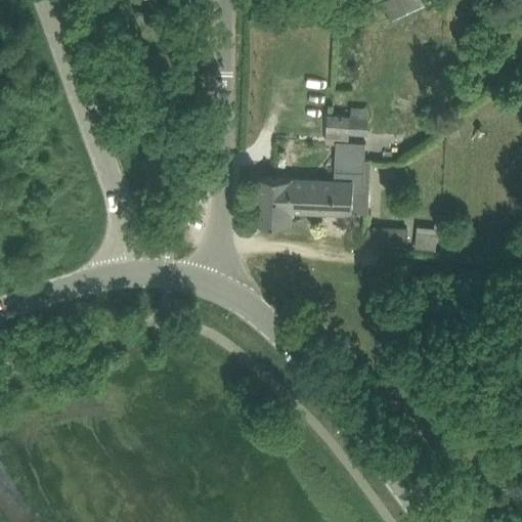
[(424,5),(421,0),(387,0),(383,2),(391,20),(424,5)]
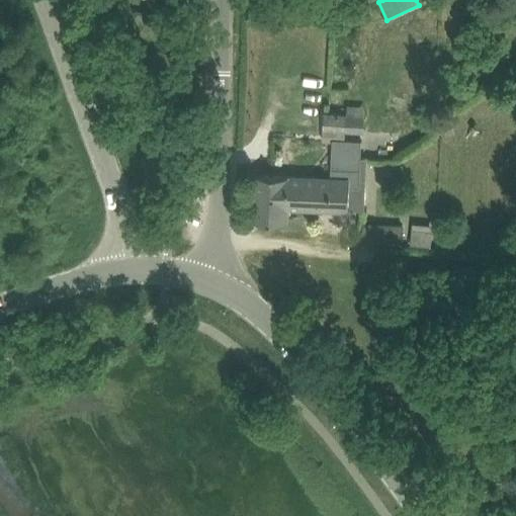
[(336,131),(344,131),(345,115),(322,114),(321,130),(321,143),(331,144),(331,139),(336,140),(336,131)]
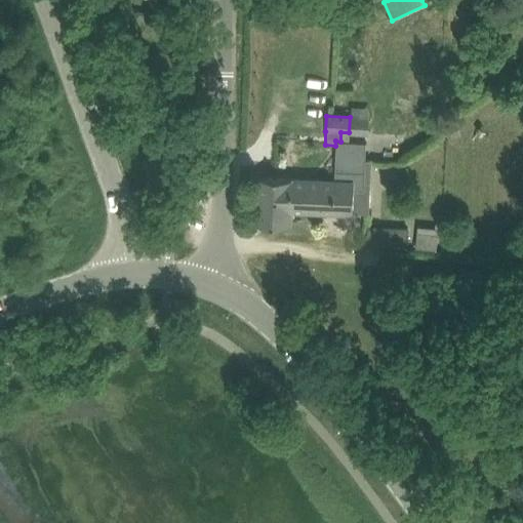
[(334,159),(333,182),(333,197),(305,196),(305,211),(352,213),(368,213),(369,160),(364,160),(364,143),(340,142),(335,141),(335,146),(334,159)]
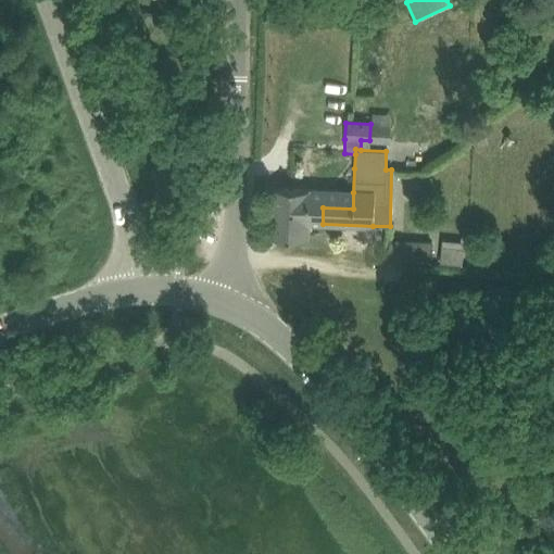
[(306,223),(323,224),(323,208),(353,209),(353,192),(273,188),(271,238),(306,240),(306,223)]
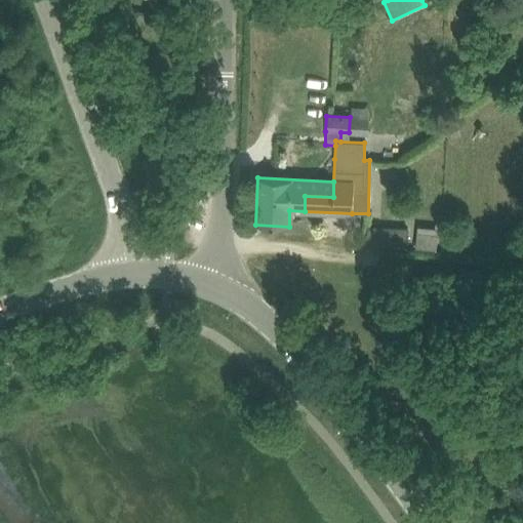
[(406,247),(406,230),(367,228),(366,245),(406,247)]
